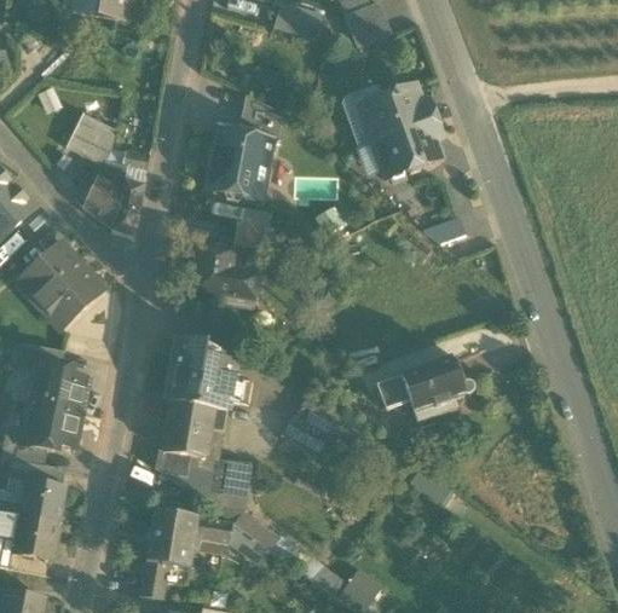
[(86,0),(85,7),(126,15),(128,0),(86,0)]
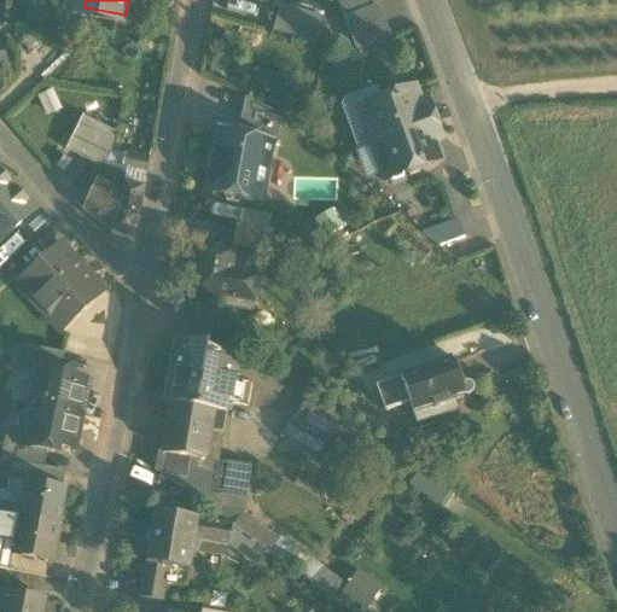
[(322,13),(281,0),(273,25),(315,39),(322,13)]
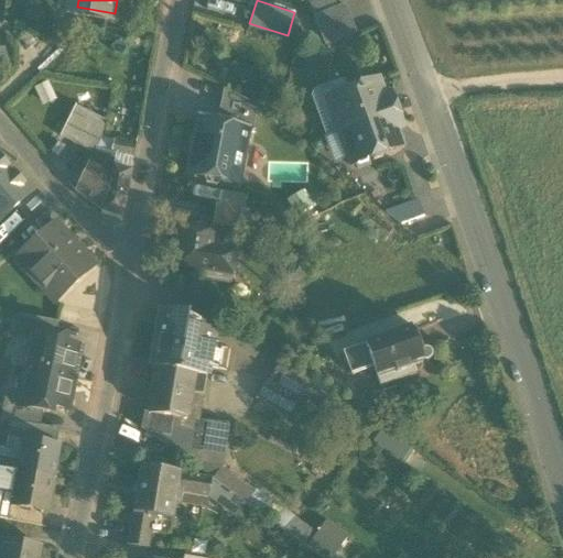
[(268,0),(299,11),(302,0),(268,0)]
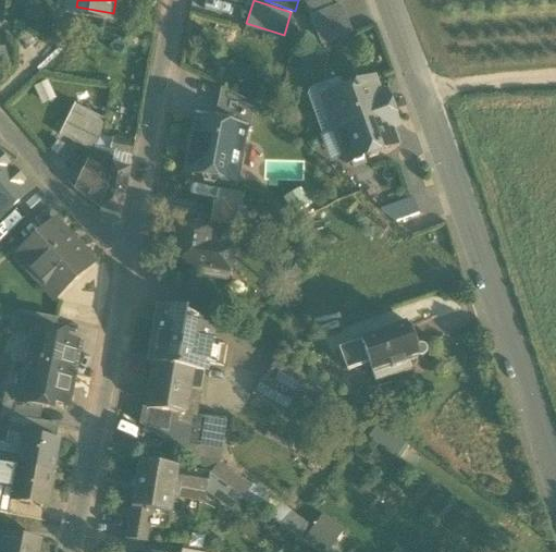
[(306,0),(310,11),(333,2),(332,0),(306,0)]
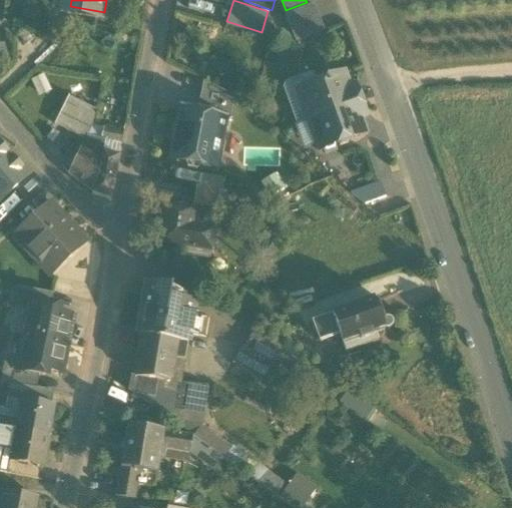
[(286,12),(296,38),(324,27),(314,0),(286,12)]
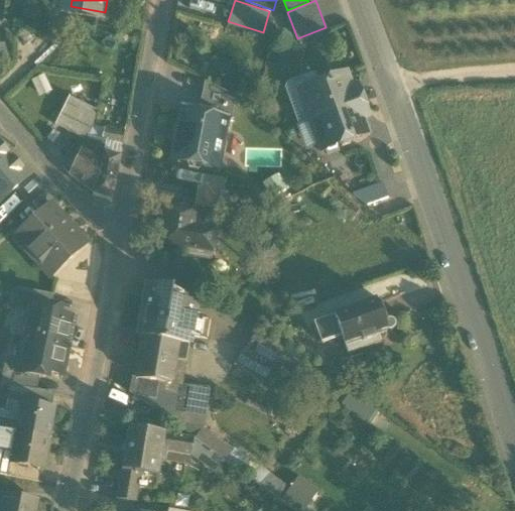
[(316,82),(317,77),(314,69),(287,79),(284,85),(298,121),(310,117),(301,92),(317,86),(316,82)]
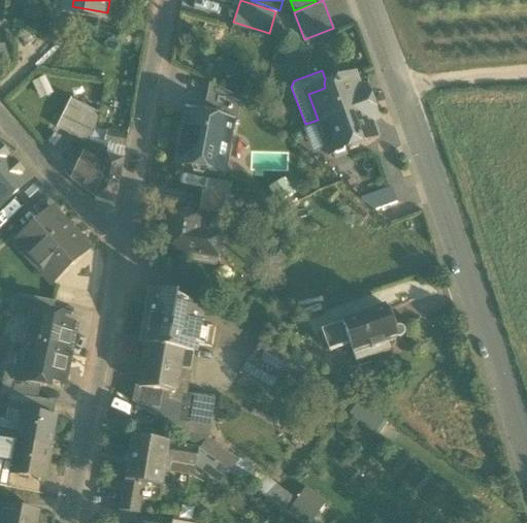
[(318,120),(370,101),(367,93),(361,87),(360,88),(354,73),(337,79),(337,78),(333,75),(325,78),(324,84),(325,88),(308,94),(318,120)]
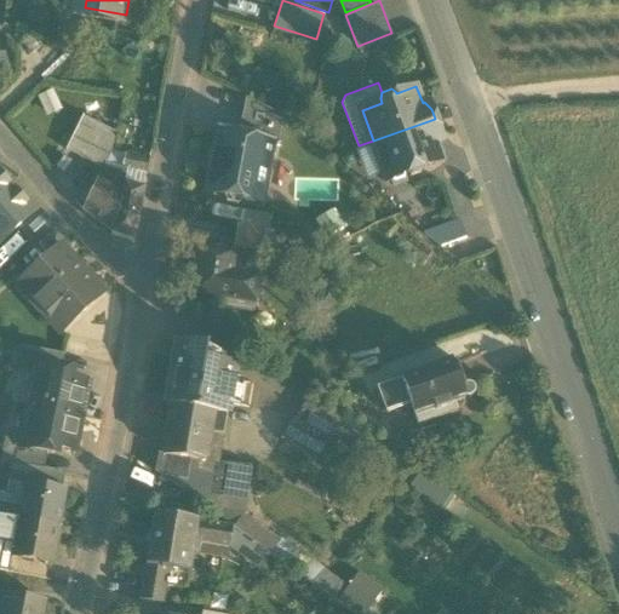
[(273,141),(280,142),(286,114),(247,95),(240,133),(273,139),(273,141)]
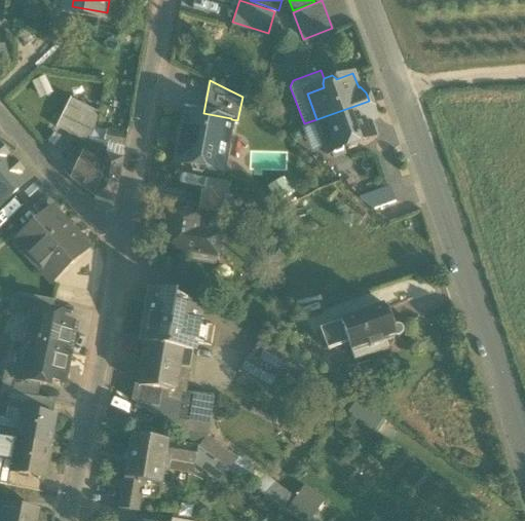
[(57,123),(88,140),(90,136),(96,124),(98,109),(71,95),(57,123)]
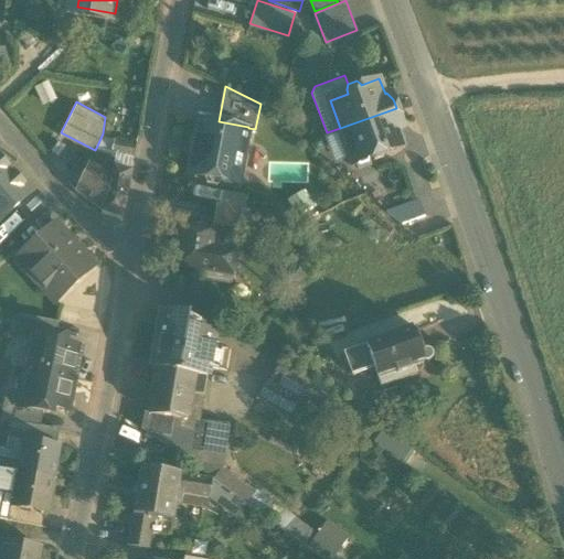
[(398,116),(396,108),(340,128),(351,156),(369,149),(370,153),(374,157),(384,153),(385,149),(385,148),(403,141),(396,126),(398,126),(398,116)]
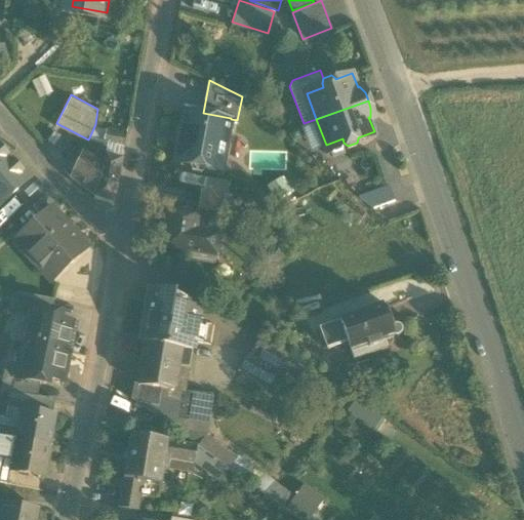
[(193,166),(201,168),(205,164),(222,167),(231,119),(231,118),(203,113),(185,109),(183,123),(179,123),(176,143),(178,144),(175,158),(191,161),(193,166)]
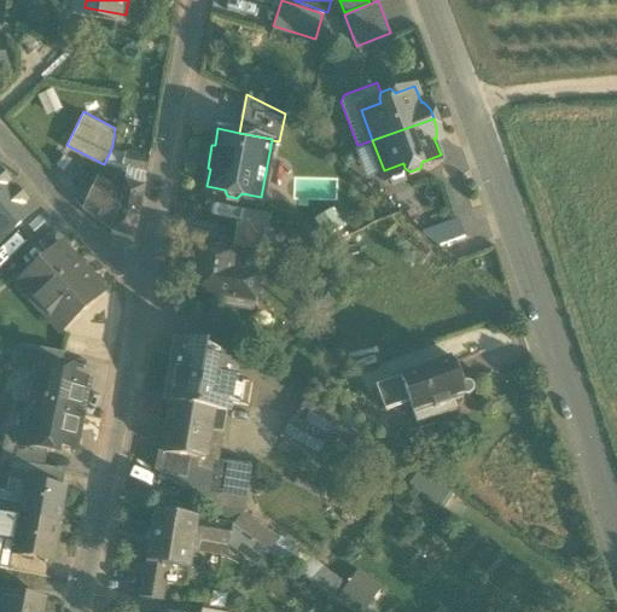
[(112,146),(106,159),(104,164),(99,173),(123,180),(127,164),(146,168),(149,152),(112,146)]
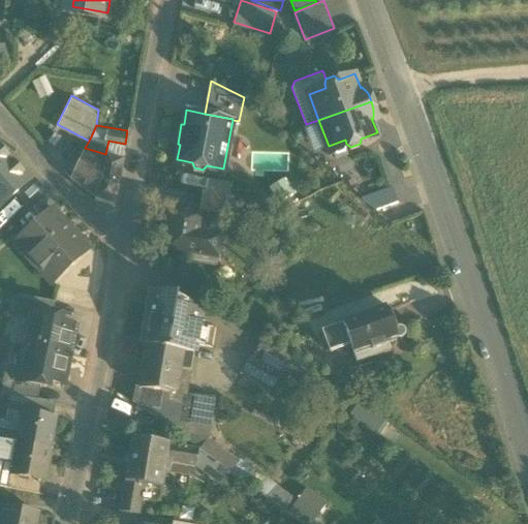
[(0,145),(0,204),(29,177),(0,145)]
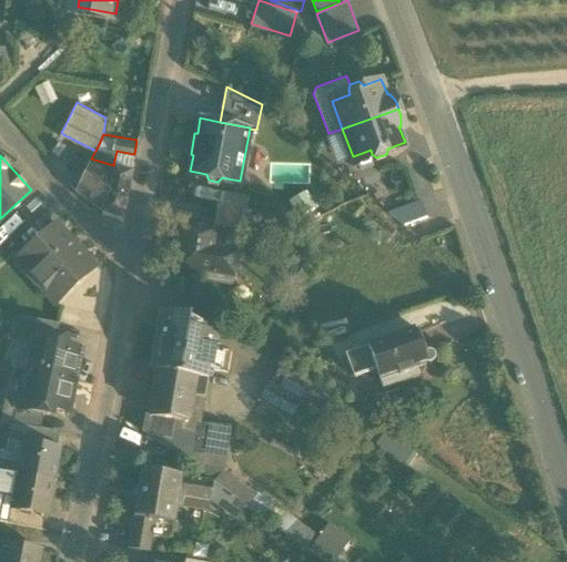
[(77,187),(103,206),(113,165),(91,159),(77,187)]
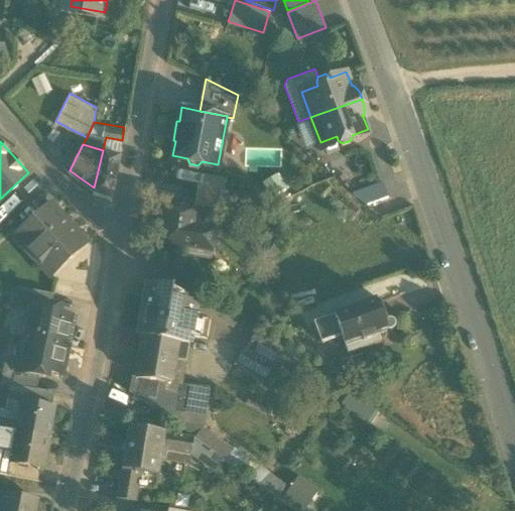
[(103,150),(94,187),(94,192),(112,197),(119,154),(103,150)]
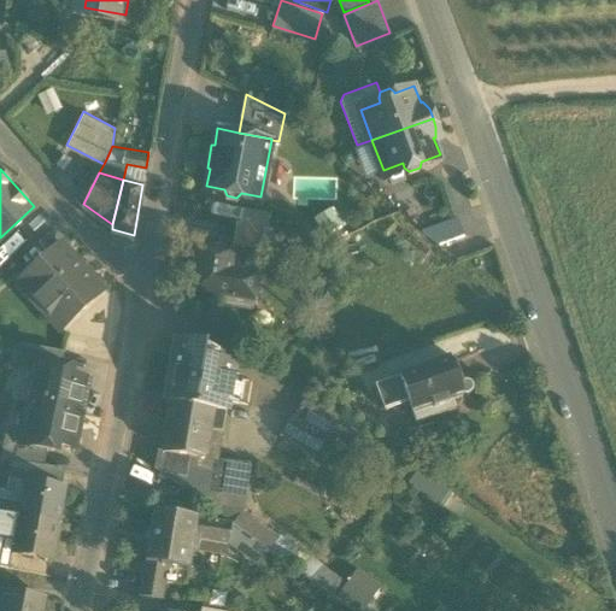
[(422,227),(439,241),(464,233),(458,215),(422,227)]
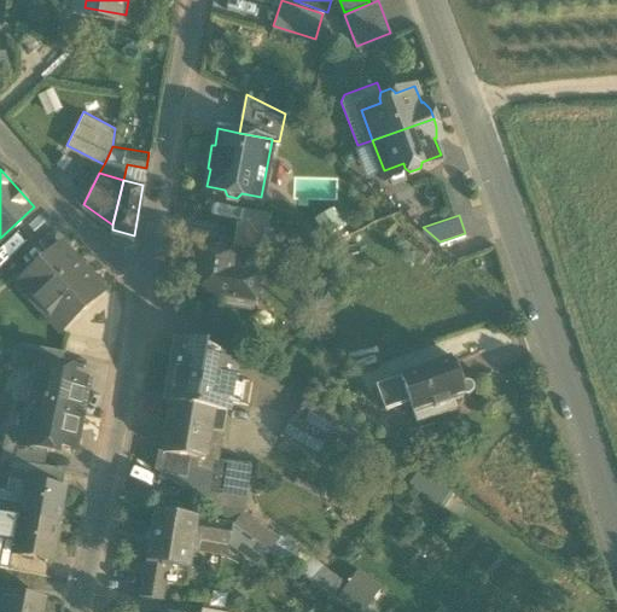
[(236,240),(274,248),(275,244),(273,243),(277,227),(239,220),(236,240)]
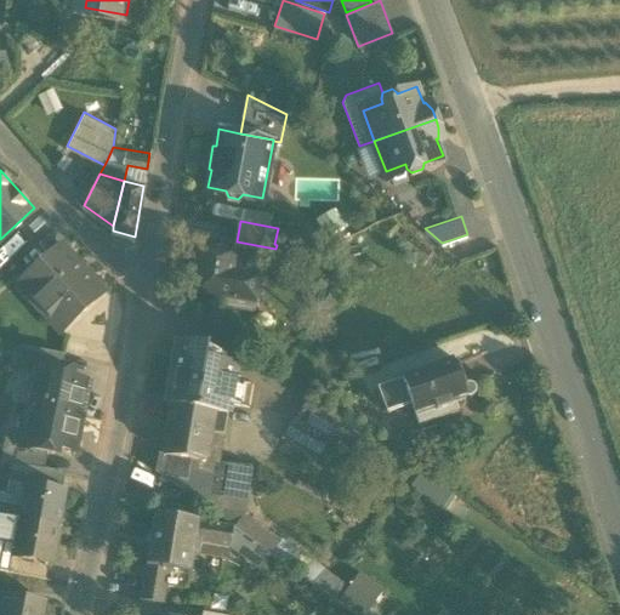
[(301,252),(316,256),(318,244),(336,248),(340,238),(302,231),(302,233),(278,228),(274,244),(277,245),(301,250),(301,252)]
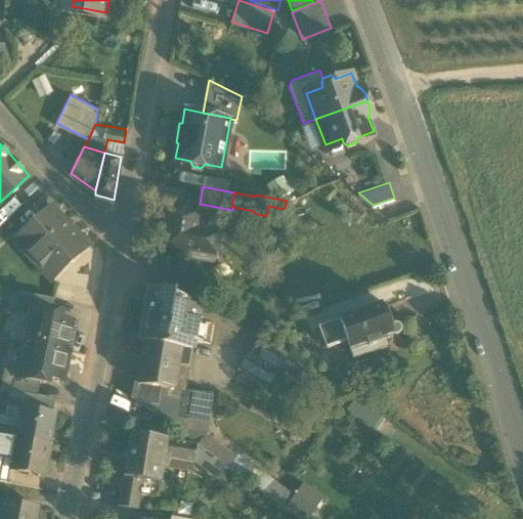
[(28,250),(53,277),(89,245),(50,203),(25,226),(37,241),(28,250)]
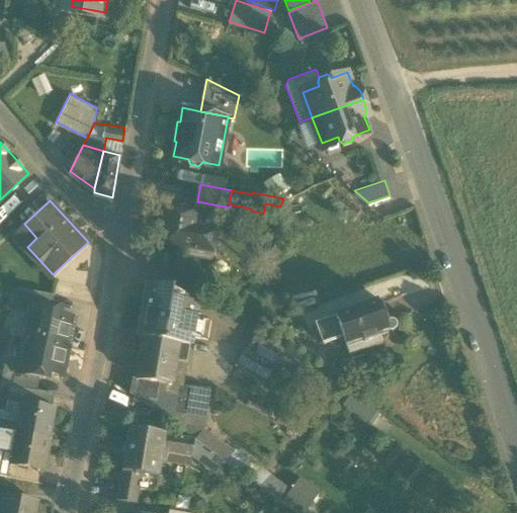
[(188,254),(213,258),(218,230),(194,226),(196,209),(167,205),(162,243),(190,247),(188,254)]
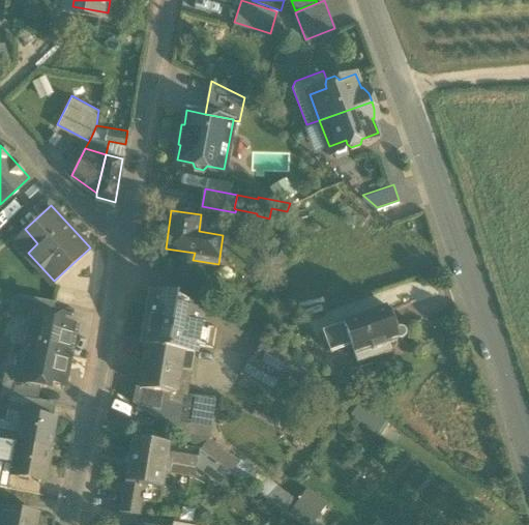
[(15,239),(28,253),(37,243),(25,229),(15,239)]
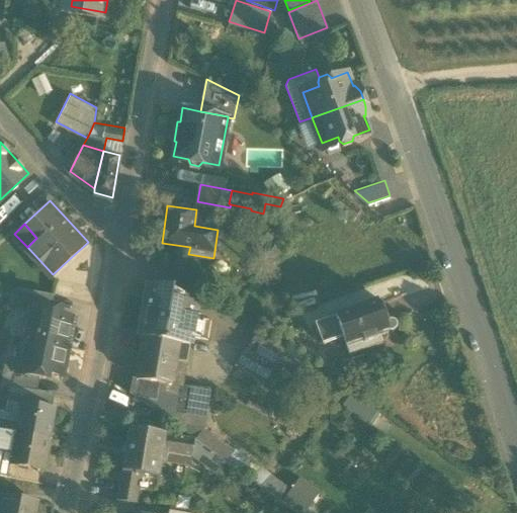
[(140,335),(145,335),(178,340),(178,341),(189,343),(196,303),(182,300),(184,292),(171,286),(158,283),(152,287),(151,293),(147,292),(140,335)]
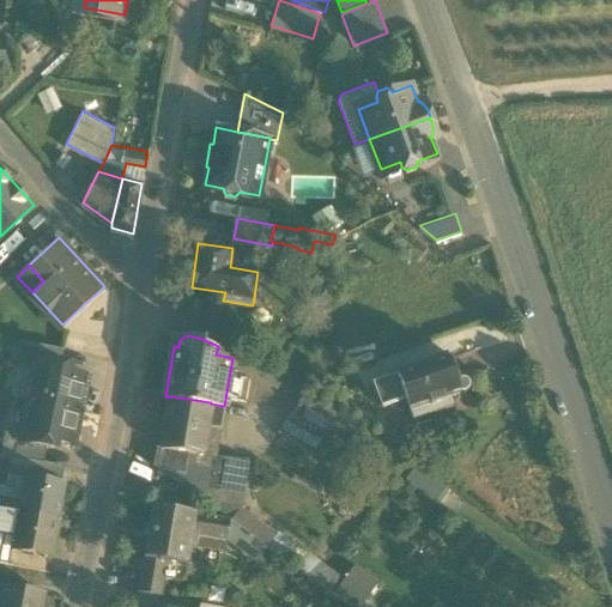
[(17,362),(36,365),(37,357),(61,362),(64,346),(22,338),(17,362)]
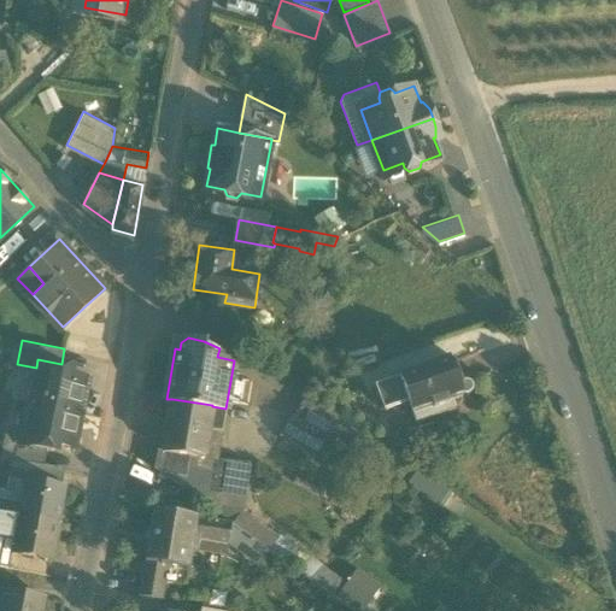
[(453,397),(468,391),(463,377),(455,354),(375,382),(385,406),(409,398),(416,418),(456,405),(453,397)]
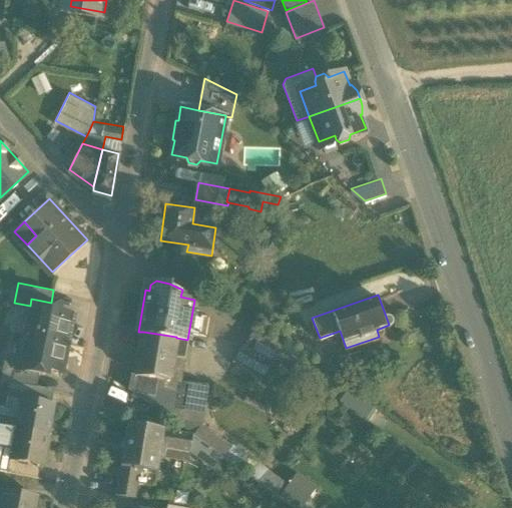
[(30,306),(24,333),(66,341),(72,314),(58,311),(58,304),(51,303),(31,299),(30,306)]
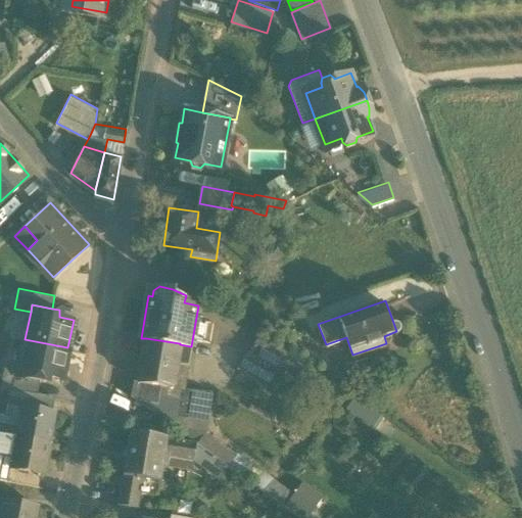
[(396,320),(392,320),(396,331),(399,329),(400,326),(399,322),(396,320)]
